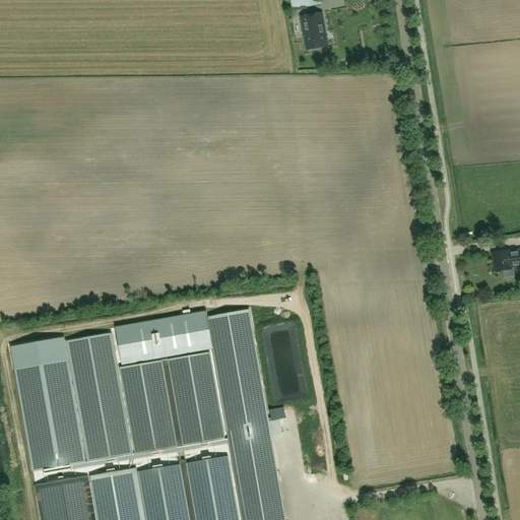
[(320,0),(290,0),(293,9),(321,4),(320,0)]
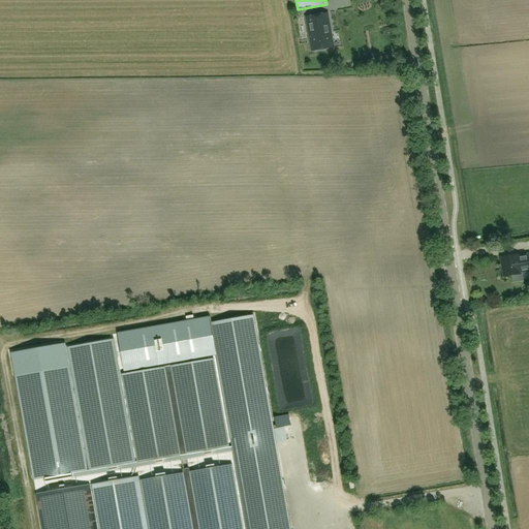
[(329,13),(306,17),(311,51),(334,47),(329,13)]
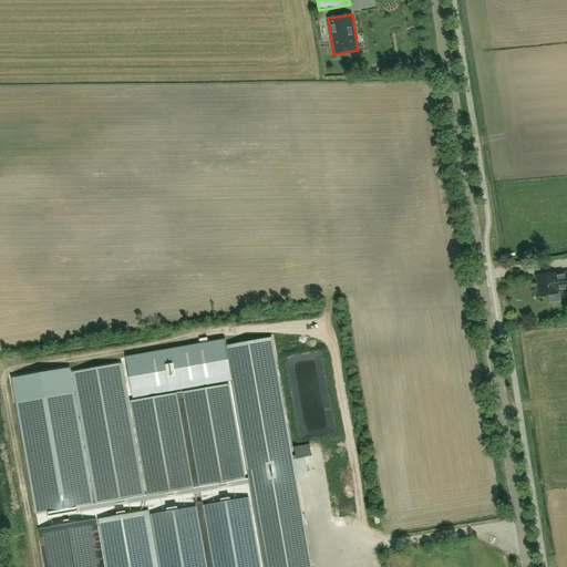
[(566,274),(559,276),(558,272),(536,276),(538,296),(559,294),(559,291),(566,289),(566,274)]
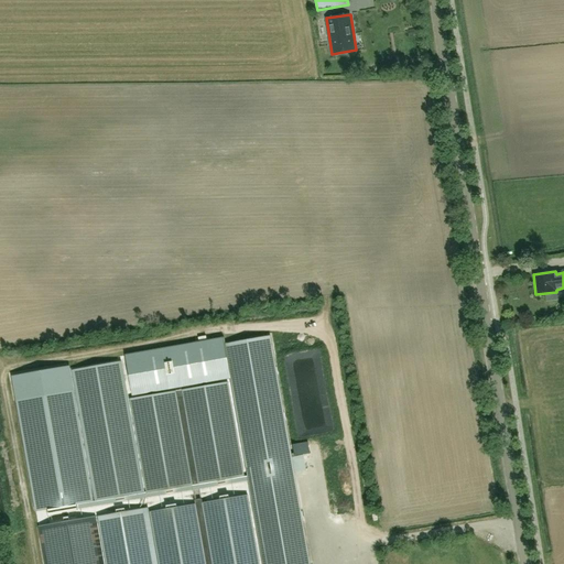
[(199,494),(192,495),(193,501),(148,509),(158,563),(156,563),(147,509),(97,518),(105,563),(102,563),(95,518),(39,529),(44,563),(310,563),(294,474),(306,472),(303,449),(291,452),(271,336),(225,345),(224,345),(230,378),(262,563),(258,563),(246,491),(201,500),(199,494)]
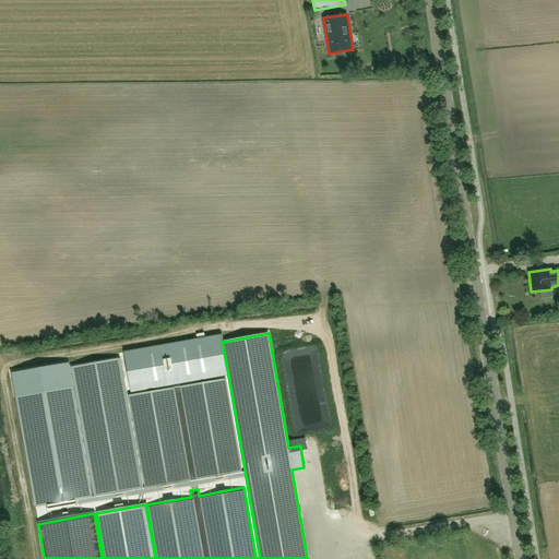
[(198,340),(125,353),(131,392),(228,375),(222,342),(223,342),(222,335),(205,339),(204,333),(197,334),(198,340)]
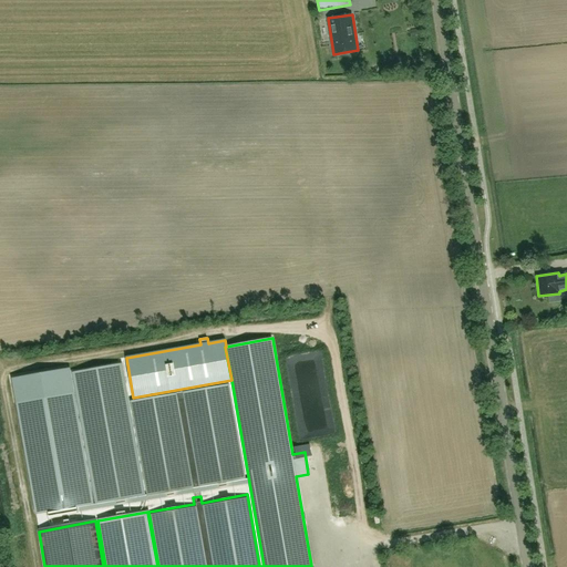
[(95,505),(145,496),(122,364),(72,373),(95,505)]
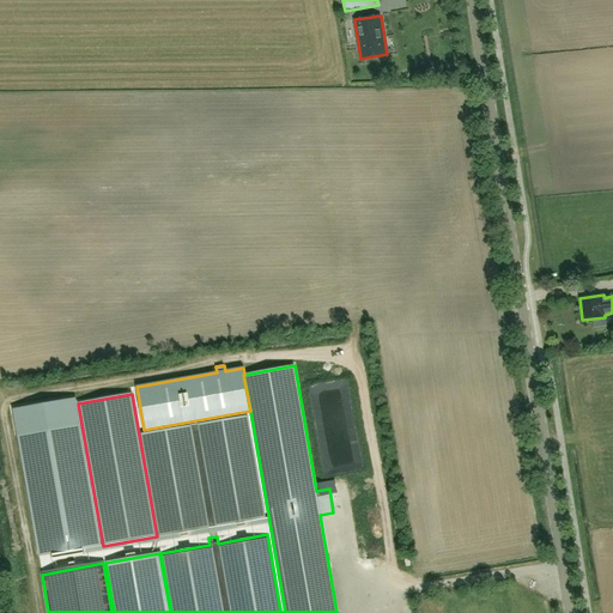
[(38,557),(102,546),(76,400),(12,412),(38,557)]
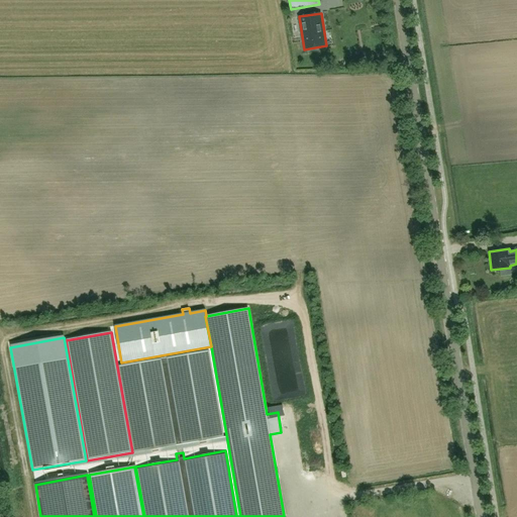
[(207,350),(119,367),(134,453),(175,445),(176,453),(183,452),(181,444),(222,437),(207,350)]
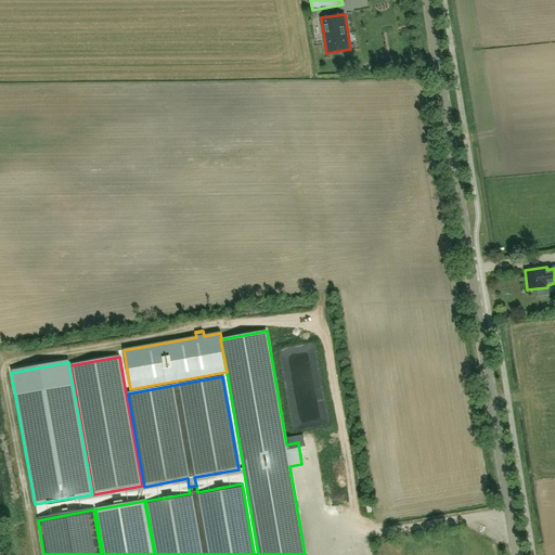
All buildings are outlined.
